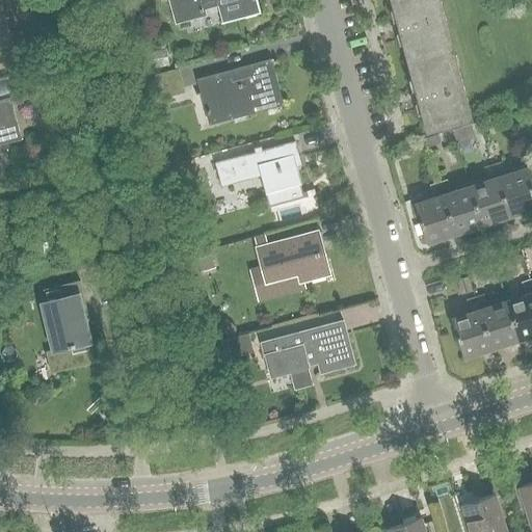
[(0,0),(0,55),(12,52),(19,51),(4,0),(0,0)]
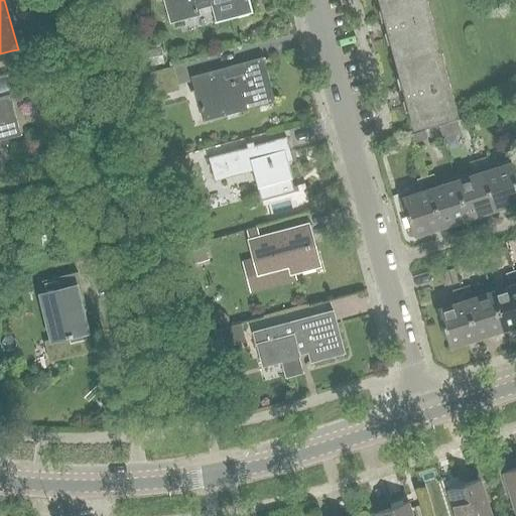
[(215,24),(252,14),(248,0),(164,0),(170,23),(197,15),(196,10),(210,6),(215,24)]
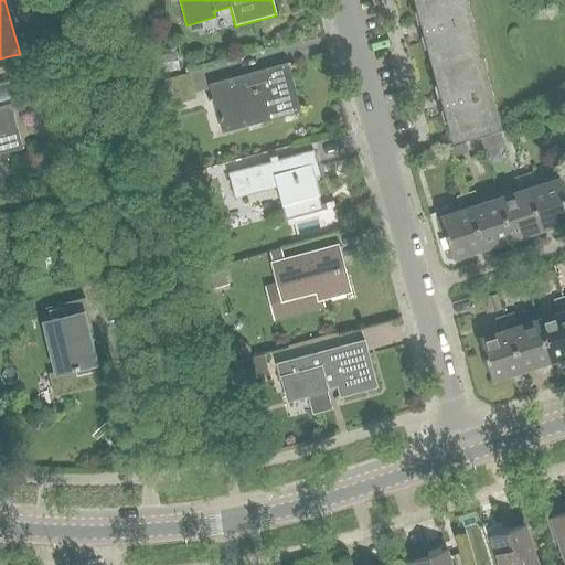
[(481,60),(465,0),(429,0),(411,4),(429,73),(481,60)]
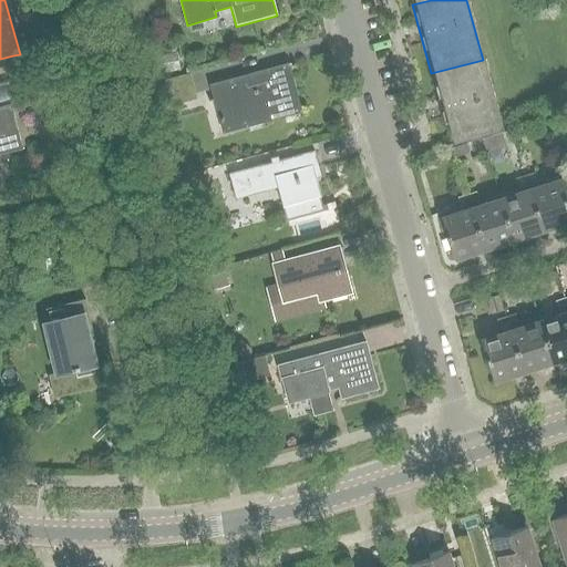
[(175,53),(156,58),(161,76),(179,72),(175,53)]
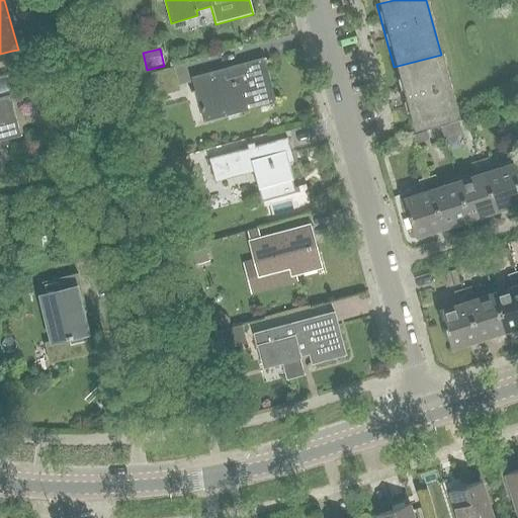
[(451,94),(441,55),(394,67),(410,128),(458,116),(451,94)]
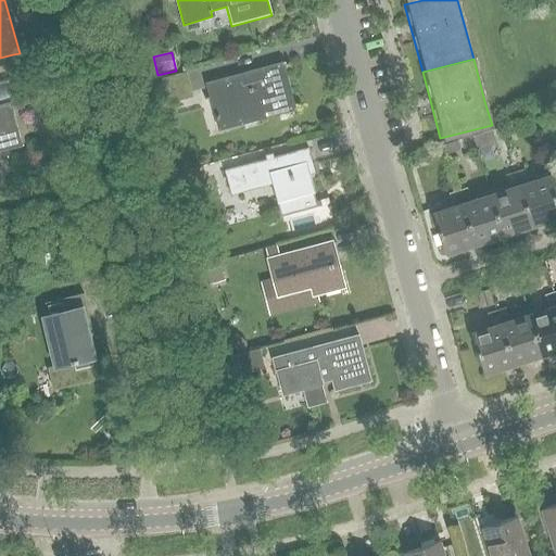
[(256,121),(294,110),(281,64),(206,85),(219,131),(242,125),(240,117),(254,113),(256,121)]
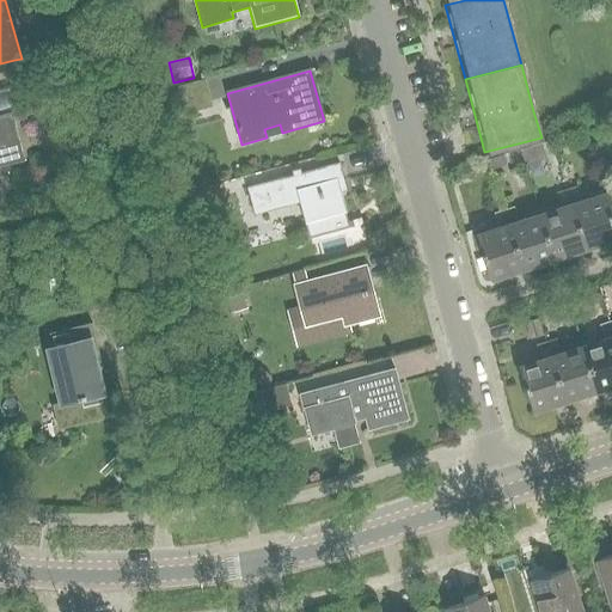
[(0,170),(25,164),(13,123),(26,120),(26,117),(53,110),(44,81),(17,89),(23,112),(0,117),(0,170)]
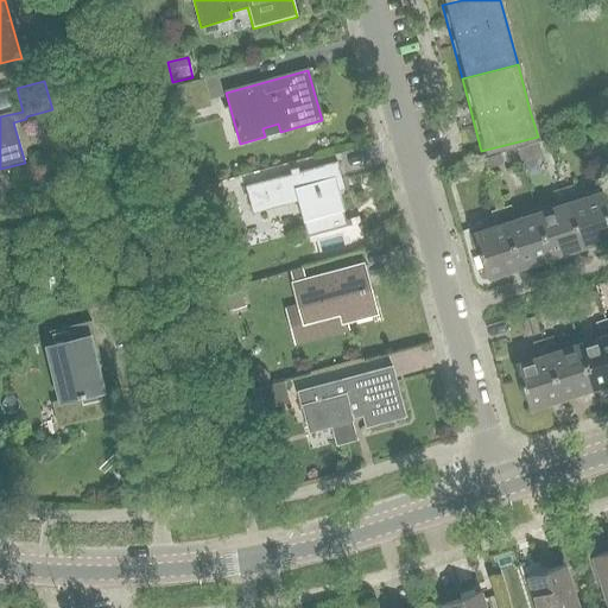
[(210,107),(203,81),(170,90),(177,116),(210,107)]
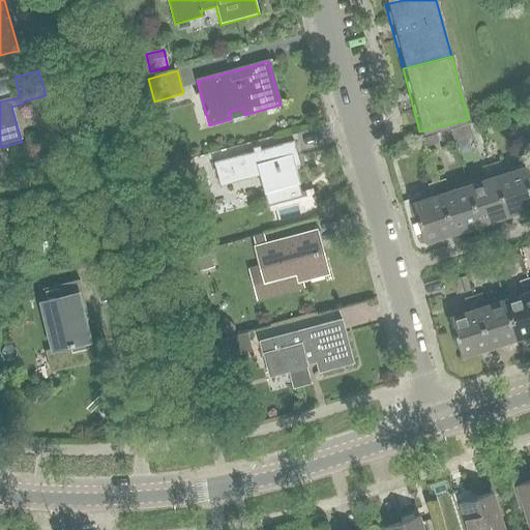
[(469,124),(450,130),(454,143),(473,137),(469,124)]
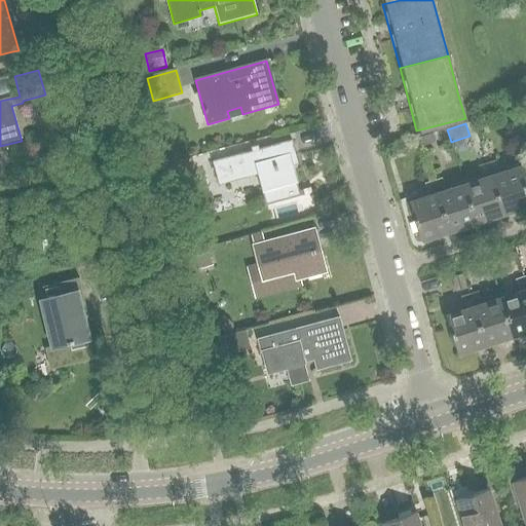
[(433,134),(420,138),(422,146),(435,143),(433,134)]
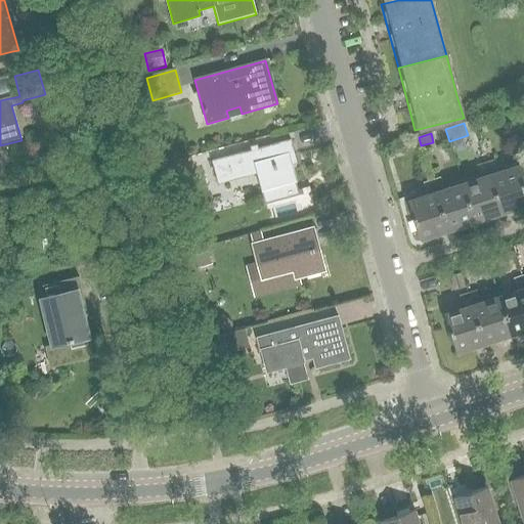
[(290,140),(212,163),(217,182),(255,172),(264,204),(299,194),(291,165),(296,164),(290,140)]
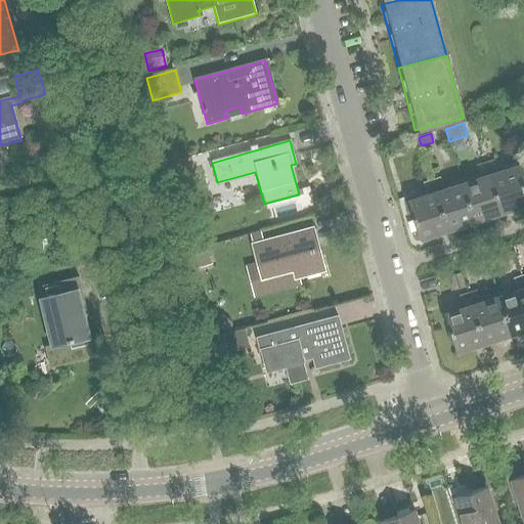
[(494,161),(485,163),(500,214),(523,206),(523,183),(519,166),(498,173),(494,161)]
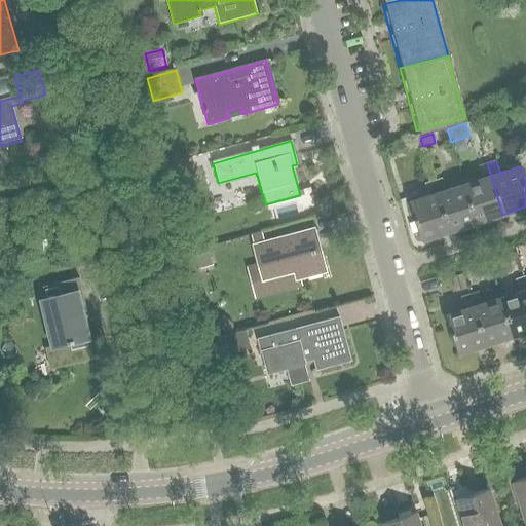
[(483,179),(464,185),(476,223),(502,215),(487,163),(479,166),(483,179)]
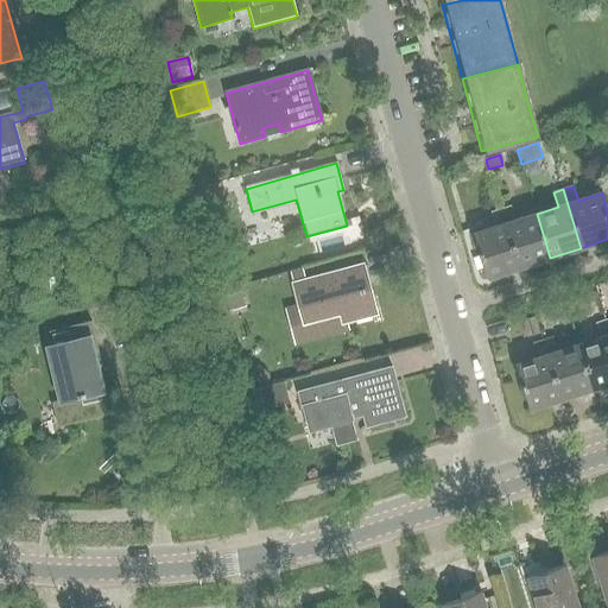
[(511,206),(501,209),(519,268),(550,258),(537,214),(515,220),(511,206)]
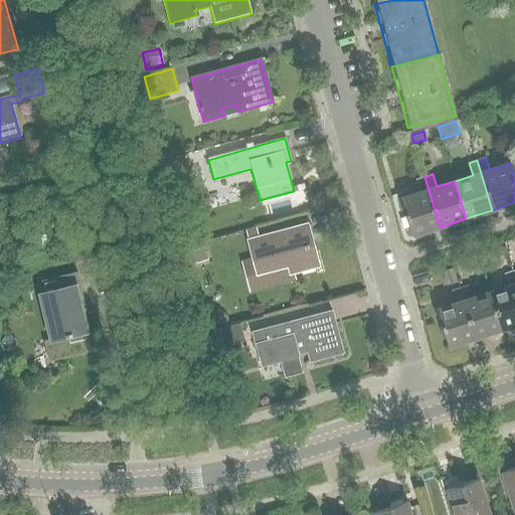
[(411,236),(440,227),(424,177),(415,180),(419,192),(400,198),(411,236)]
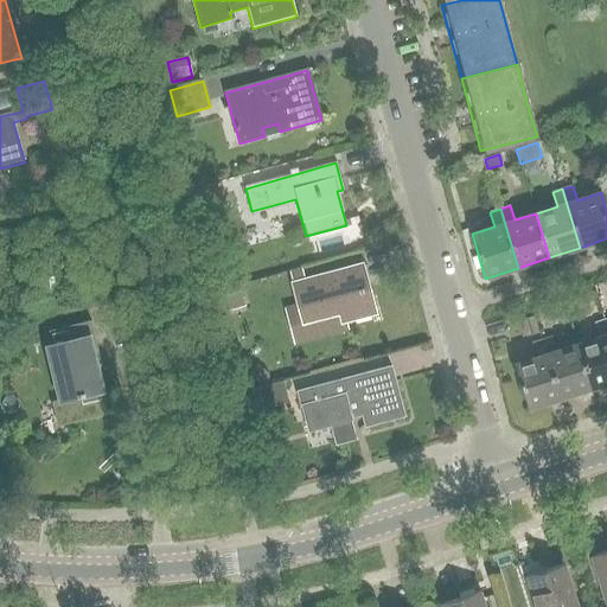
[(340,325),(376,315),(363,264),(292,283),(304,326),(338,317),(340,325)]
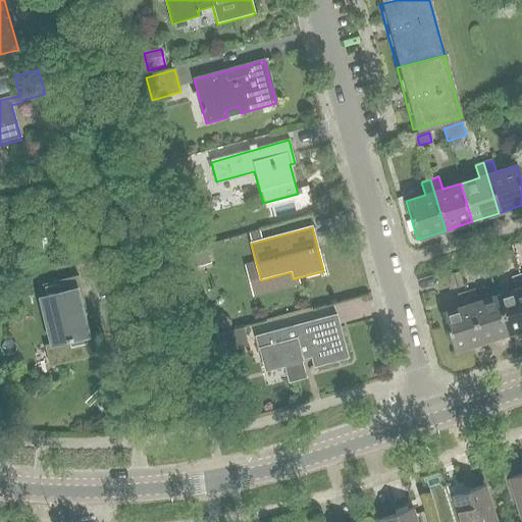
[(208,252),(195,255),(198,266),(211,263),(208,252)]
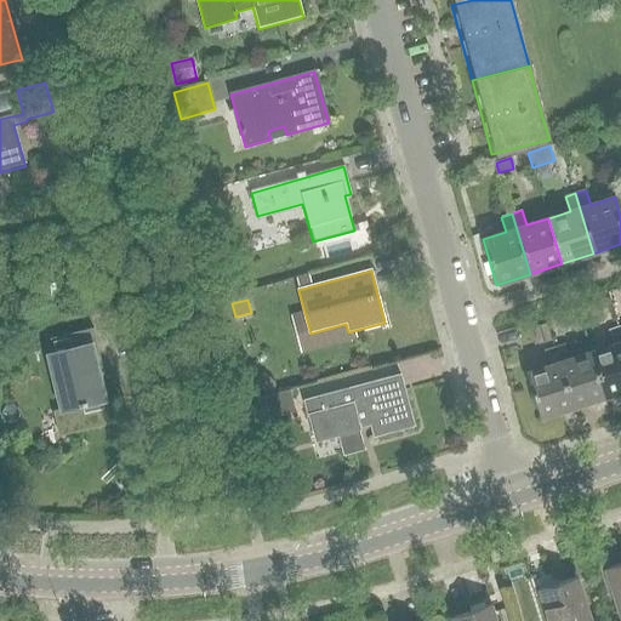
[(551,340),(546,324),(534,328),(539,345),(551,340)]
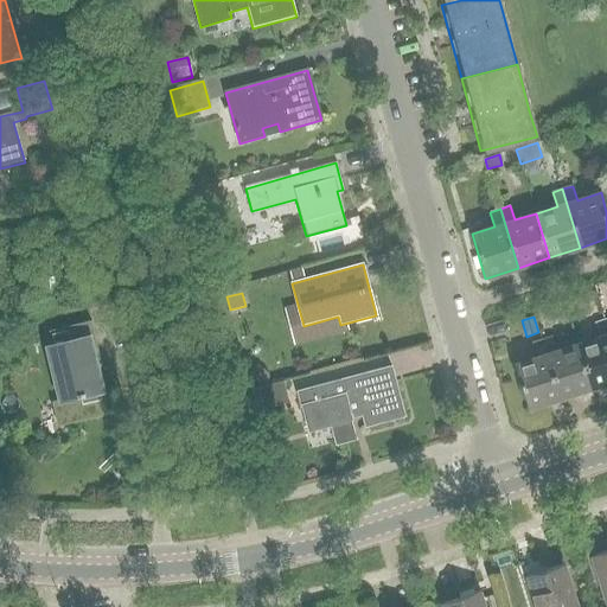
[(598,337),(576,344),(590,390),(606,384),(606,331),(604,320),(594,324),(598,337)]
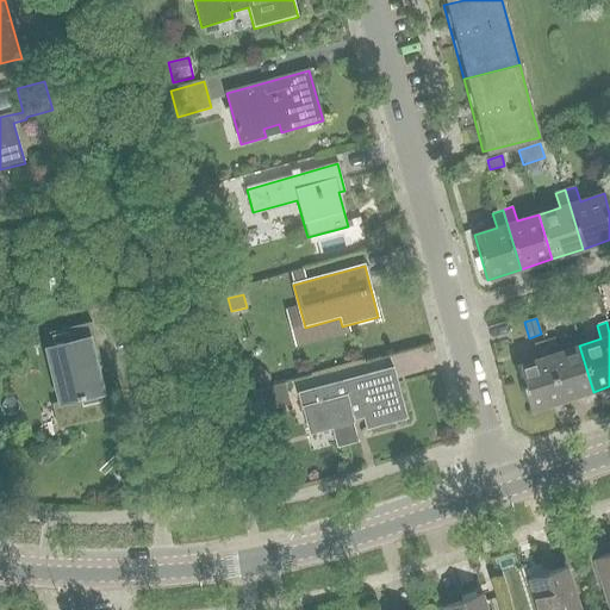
[(56,430),(109,417),(85,324),(48,334),(51,348),(45,350),(58,404),(50,406),(56,430)]
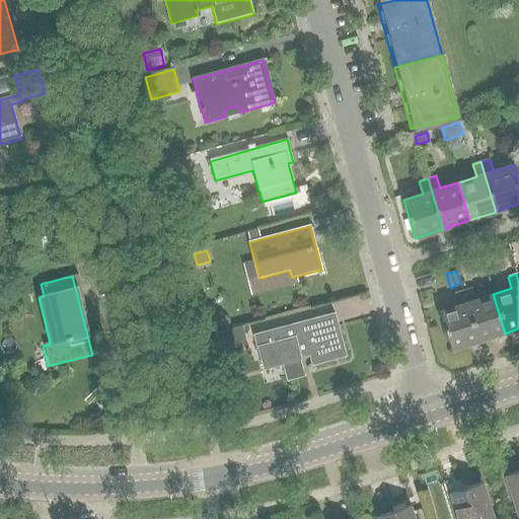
[(470,288),(462,291),(478,342),(505,334),(493,294),(475,299),(470,288)]
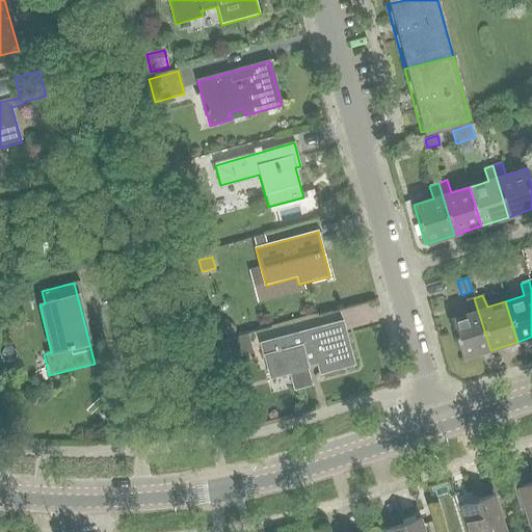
[(462,360),(490,350),(474,298),(466,301),(469,313),(449,319),(462,360)]
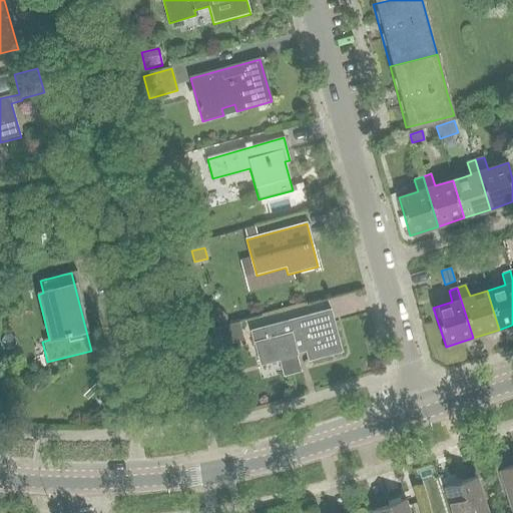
[(284,375),(284,376),(302,371),(302,370),(297,351),(306,349),(309,360),(308,360),(308,361),(309,361),(343,352),(331,309),(250,331),(250,332),(251,332),(254,343),(253,344),(253,345),(259,343),(265,364),(266,364),(266,363),(281,359),(285,375),(284,375)]
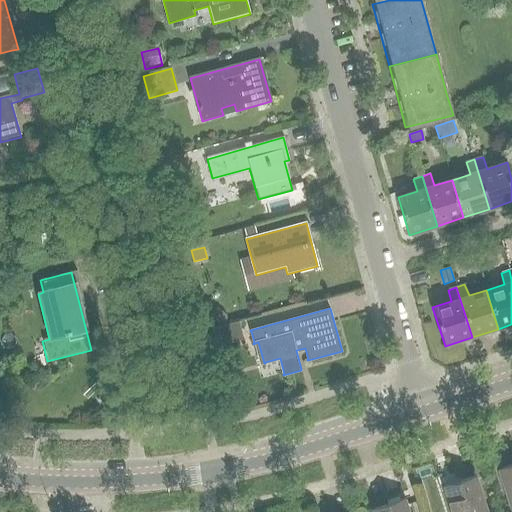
[(243,340),(238,322),(212,329),(217,347),(243,340)]
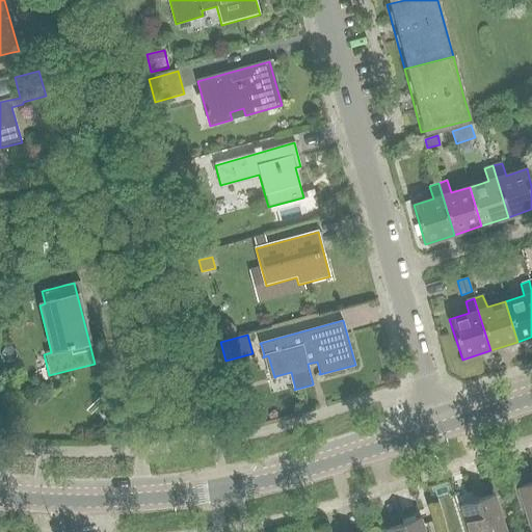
[(250,410),(240,413),(244,427),(259,424),(257,417),(250,410)]
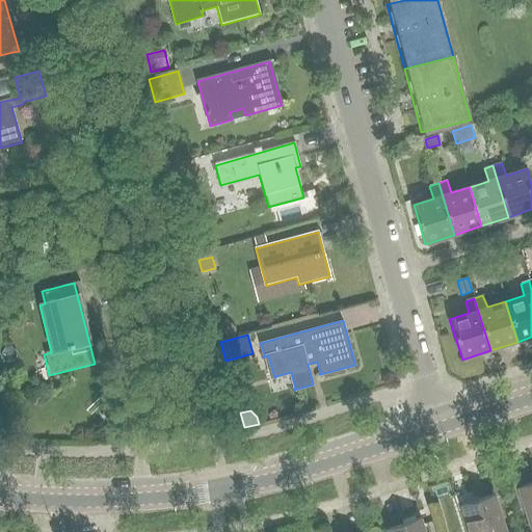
[(531,482),(519,487),(531,530),(531,482)]
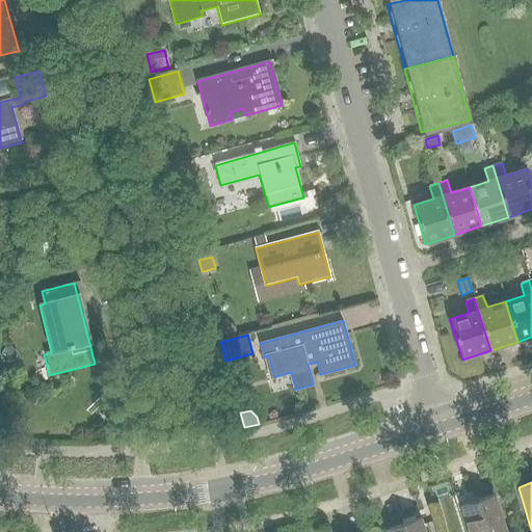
[(506,531),(495,495),(461,505),(470,531),(506,531)]
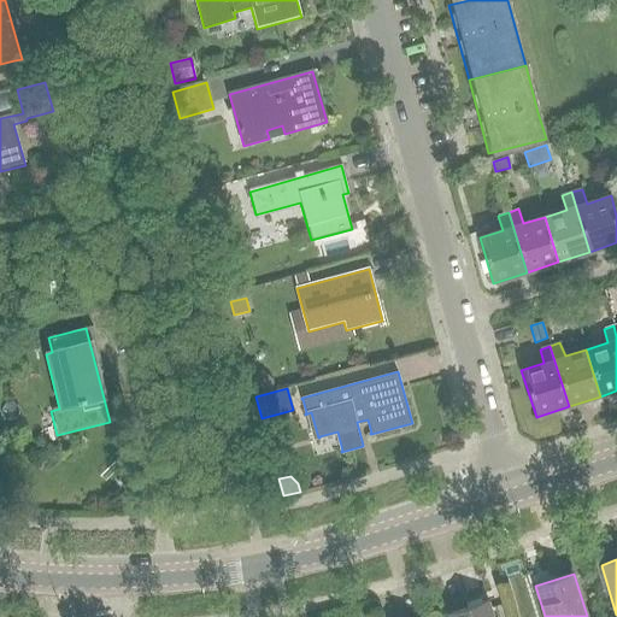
[(493,616),(488,601),(450,613),(451,616),(493,616)]
